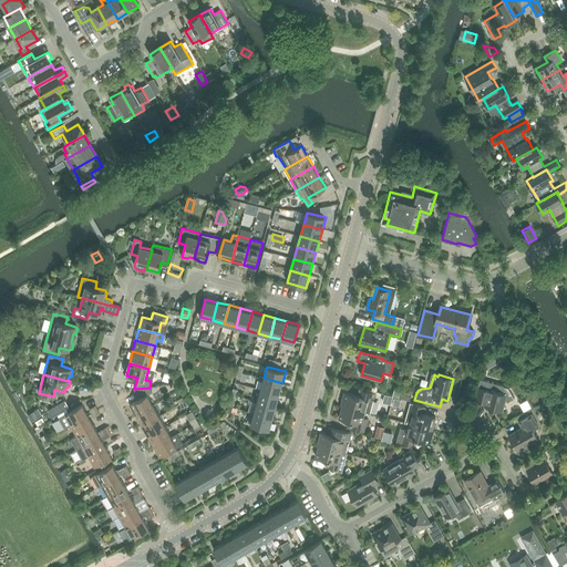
[(282,383),(264,378),(260,390),(279,395),(282,383)]
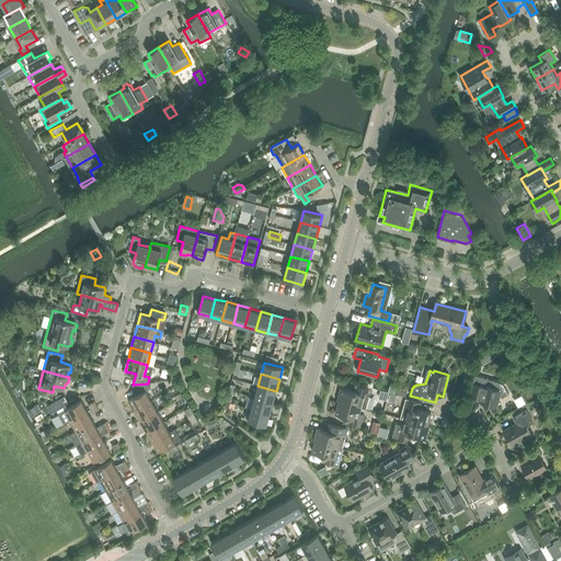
[(473,382),(470,396),(480,399),(479,402),(497,407),(501,396),(502,397),(507,393),(508,392),(503,384),(491,380),(476,376),(473,382)]
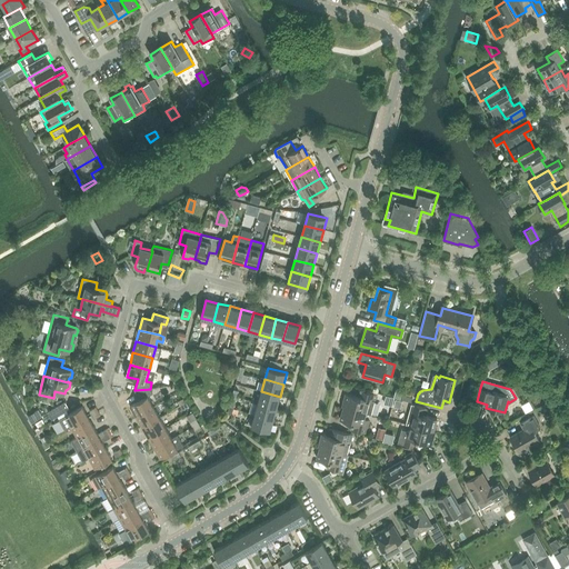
[(150,389),(135,390),(140,400),(130,406),(137,417),(153,407),(148,397),(152,393),(150,389)]
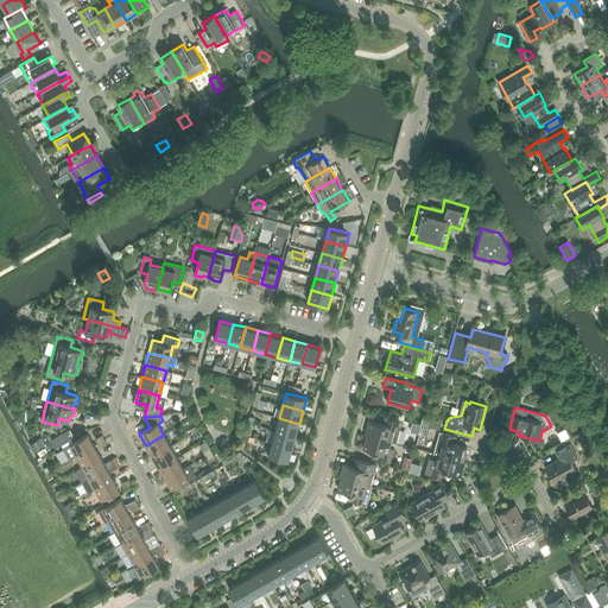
[(367,435),(392,442),(393,435),(399,436),(403,422),(388,417),(386,425),(371,420),(367,435)]
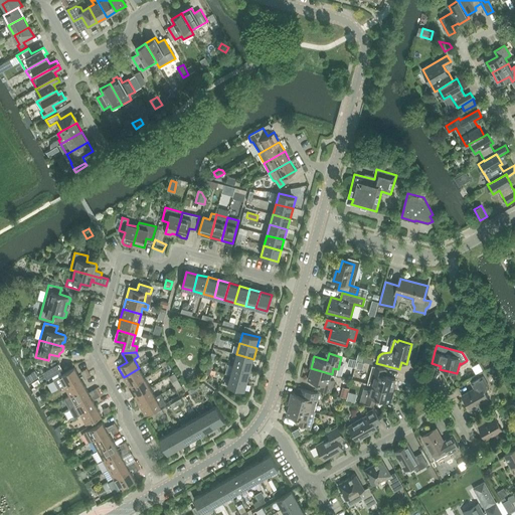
[(233,364),(250,369),(253,359),(236,354),(233,364)]
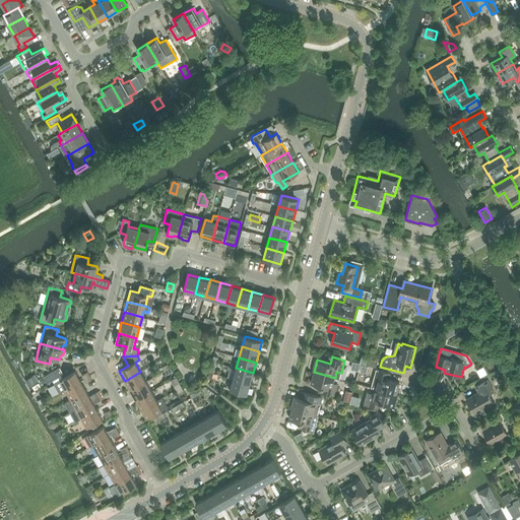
[(59,368),(44,376),(48,383),(63,375),(59,368)]
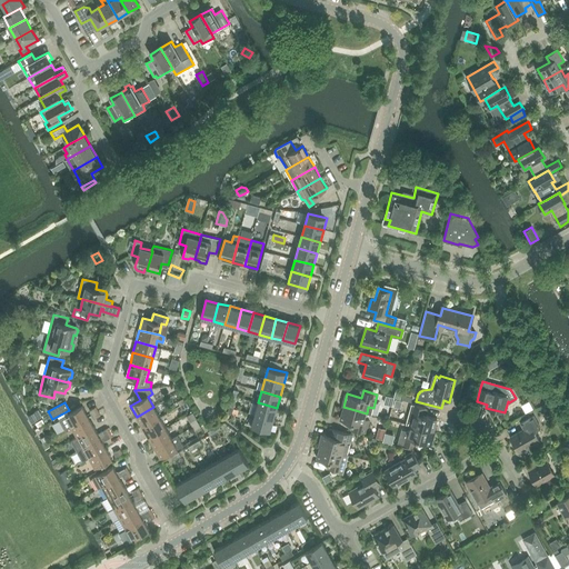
[(277,408),(258,402),(255,415),(273,419),(277,408)]
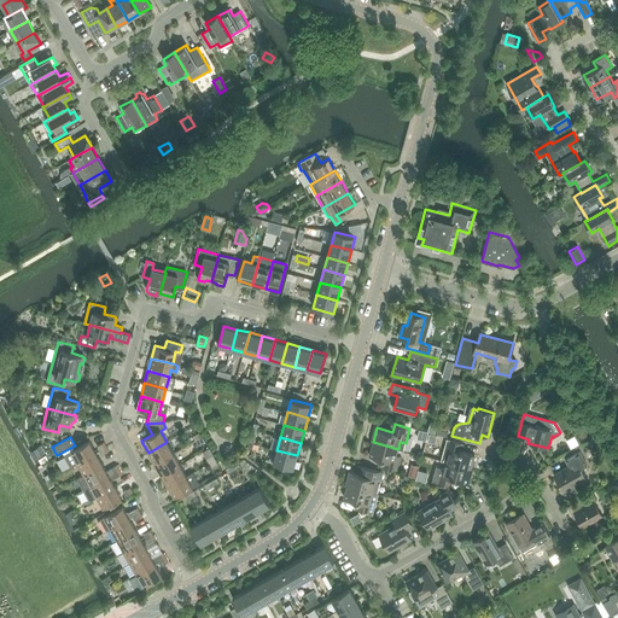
[(471,468),(474,455),(460,450),(462,443),(447,438),(443,454),(449,455),(447,462),(471,468)]
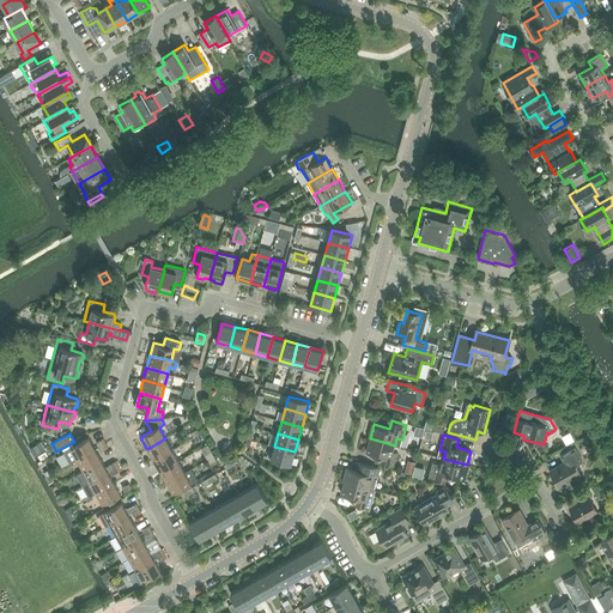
[(77,460),(95,449),(89,437),(70,448),(77,460)]
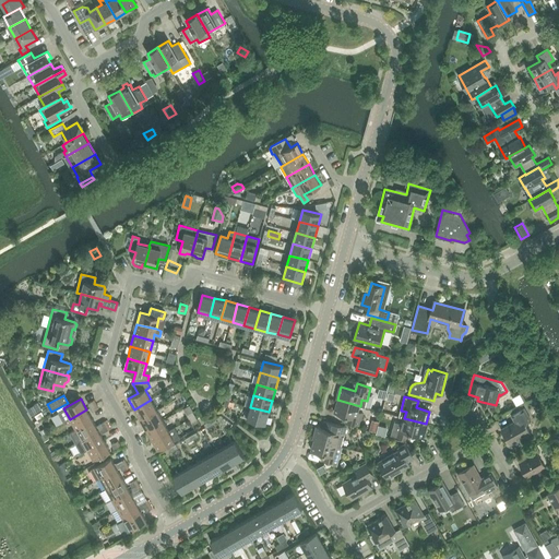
[(140,419),(157,409),(151,400),(134,409),(140,419)]
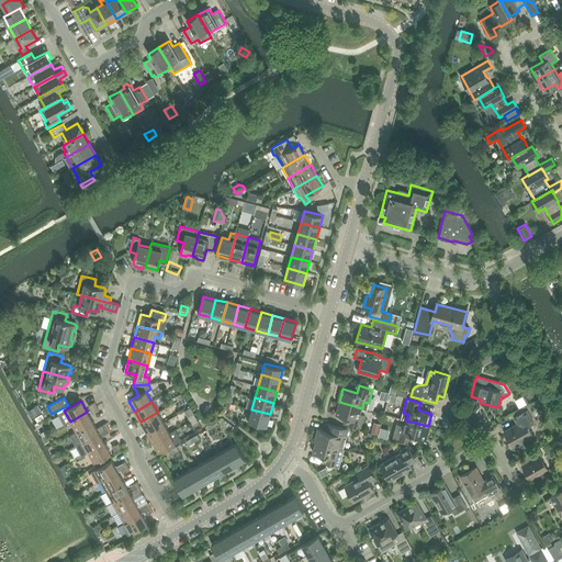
[(339,402),(336,415),(350,418),(348,425),(361,429),(364,416),(360,414),(362,408),(339,402)]
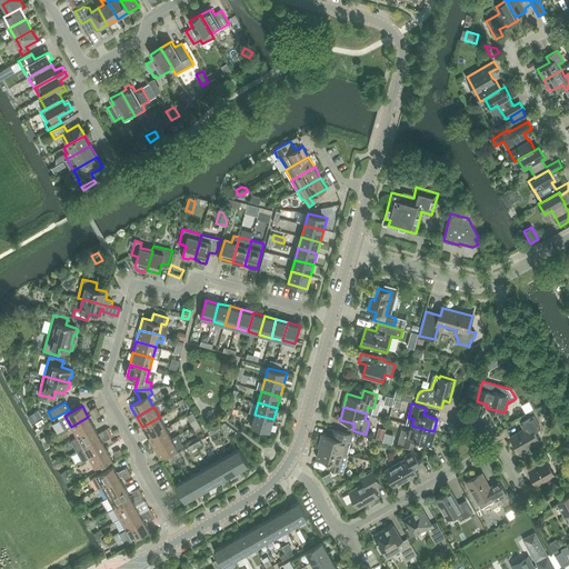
[(38,409),(28,416),(31,422),(42,417),(38,409)]
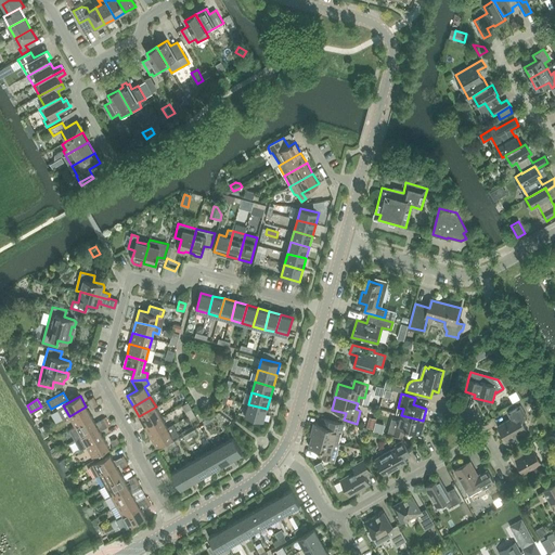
[(248,404),(245,416),(263,421),(267,409),(248,404)]
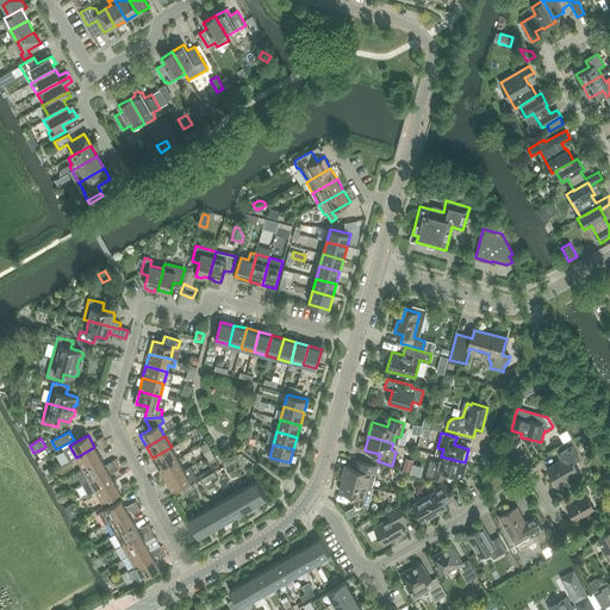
[(548,468),(556,485),(578,472),(572,462),(580,459),(572,444),(558,453),(561,460),(548,468)]
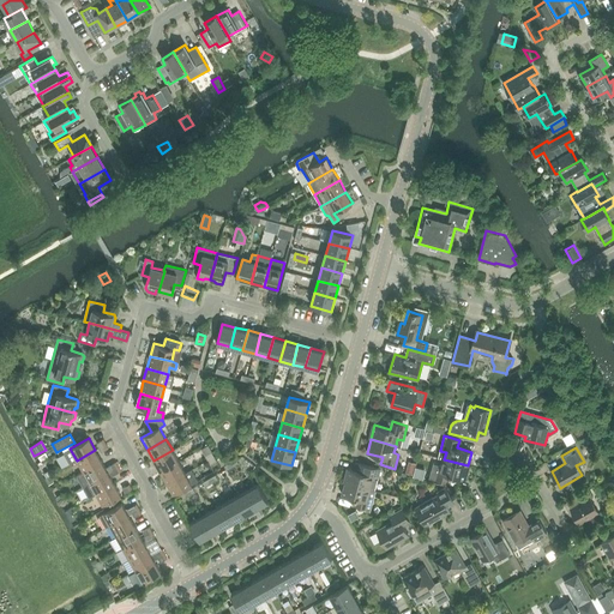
[(83,471),(102,461),(95,450),(77,461),(83,471)]
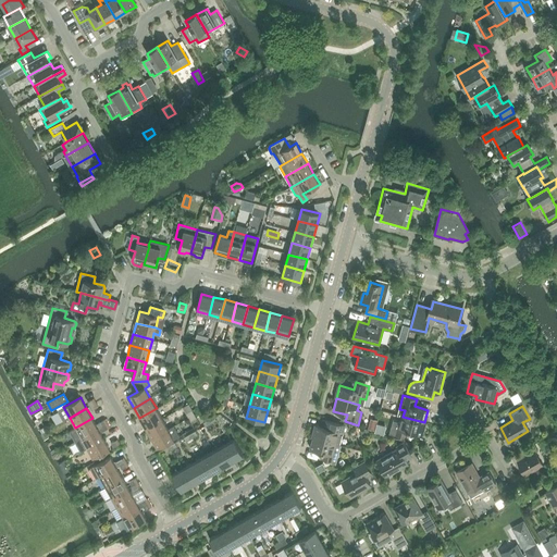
[(157,408),(139,418),(145,429),(162,419),(157,408)]
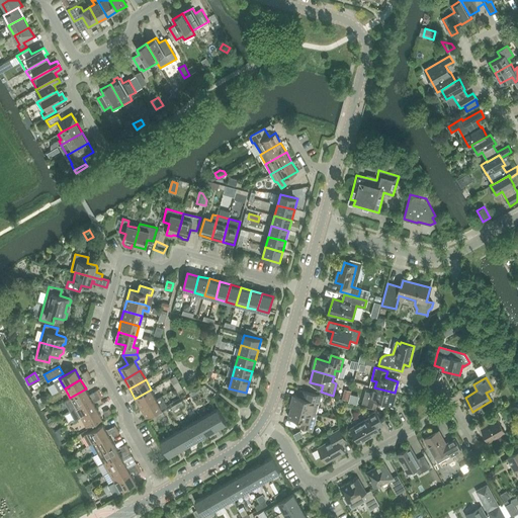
[(395,393),(374,387),(372,393),(368,392),(365,404),(377,408),(379,401),(394,405),(397,393),(395,393)]
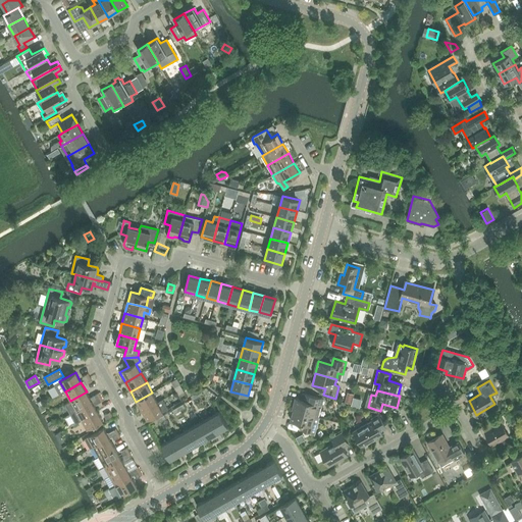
[(75,411),(92,402),(87,392),(70,401),(75,411)]
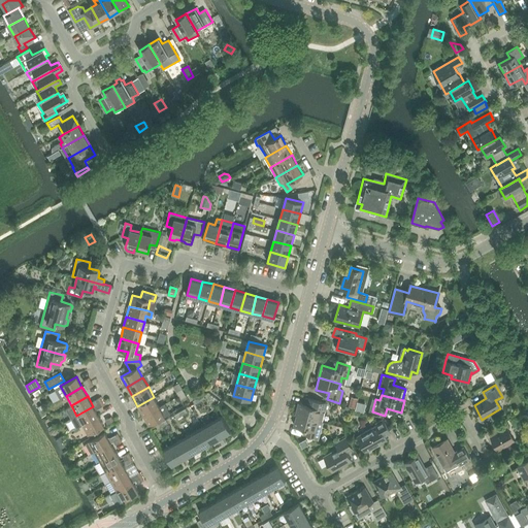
[(143,416),(159,406),(154,397),(137,406),(143,416)]
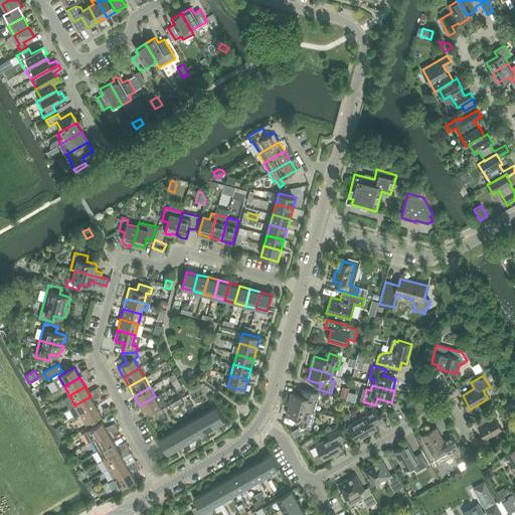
[(293,393),(290,404),(310,410),(315,411),(320,393),(300,388),(298,394),(293,393)]
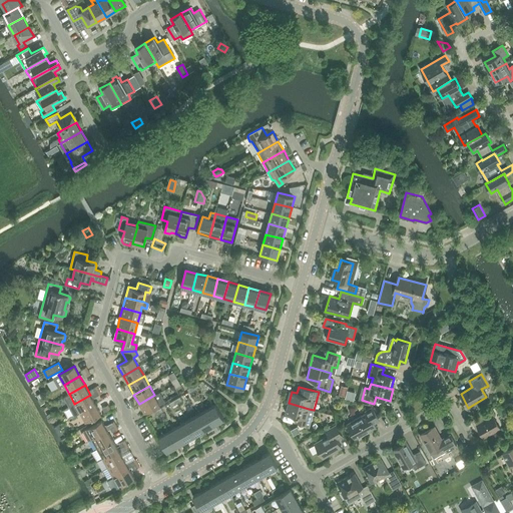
[(96,404),(92,399),(101,394),(99,390),(93,393),(90,395),(74,404),(69,407),(75,416),(80,413),(96,404)]
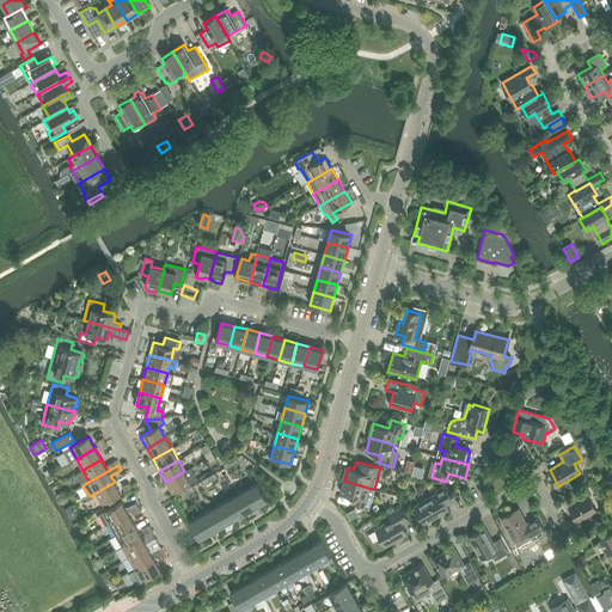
[(414,466),(411,475),(421,478),(423,469),(414,466)]
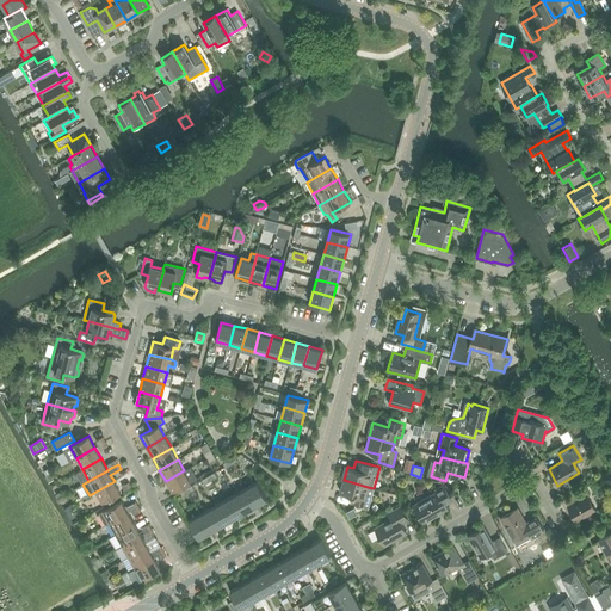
[(166,481),(172,493),(197,479),(191,467),(184,470),(166,481)]
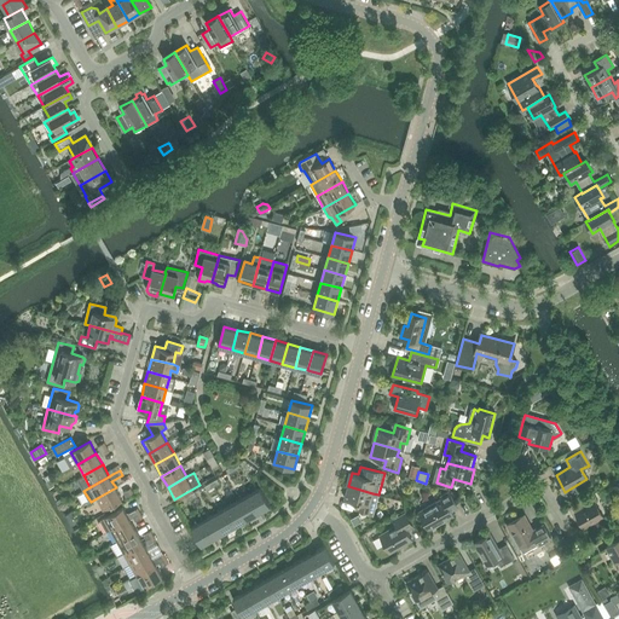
[(412,479),(399,475),(403,484),(410,486),(412,479)]
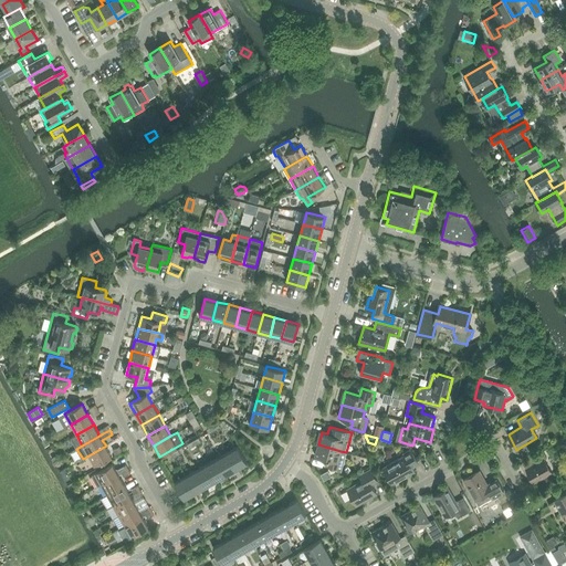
[(318,444),(315,456),(329,460),(327,467),(341,471),(344,459),(339,458),(341,451),(318,444)]
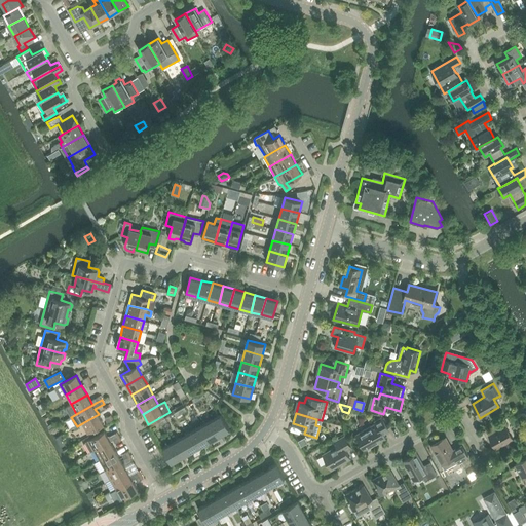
[(99,414),(82,423),(87,434),(104,424),(99,414)]
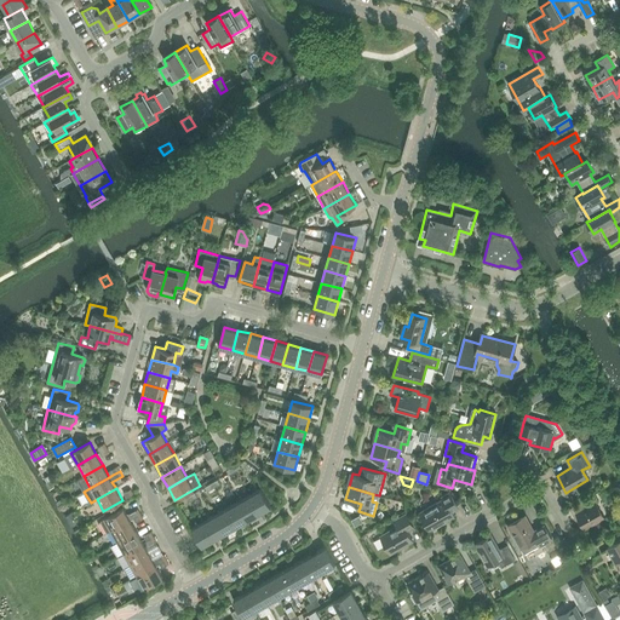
[(260,488),(248,495),(259,514),(271,506),(260,488)]
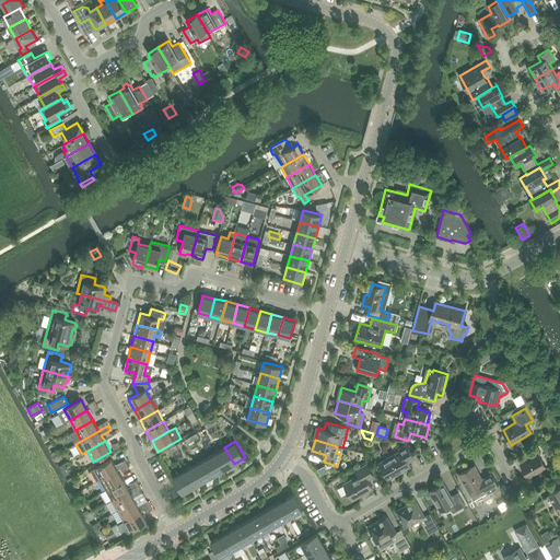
[(400,451),(380,463),(388,479),(410,467),(407,461),(413,457),(406,444),(399,448),(400,451)]
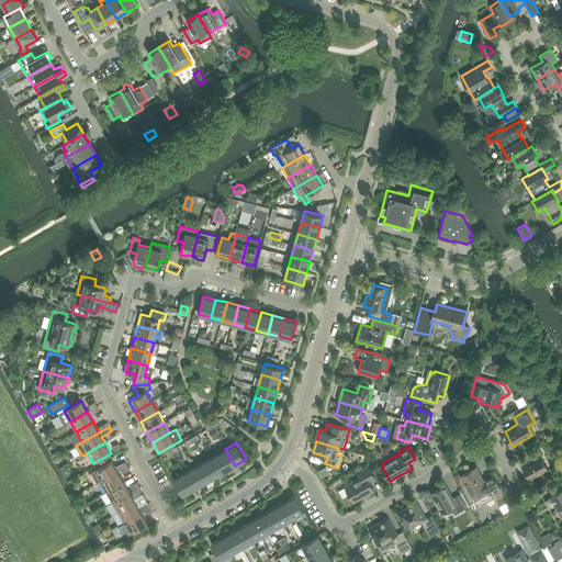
[(539,448),(523,458),(526,463),(523,465),(530,480),(548,470),(540,457),(543,454),(539,448)]
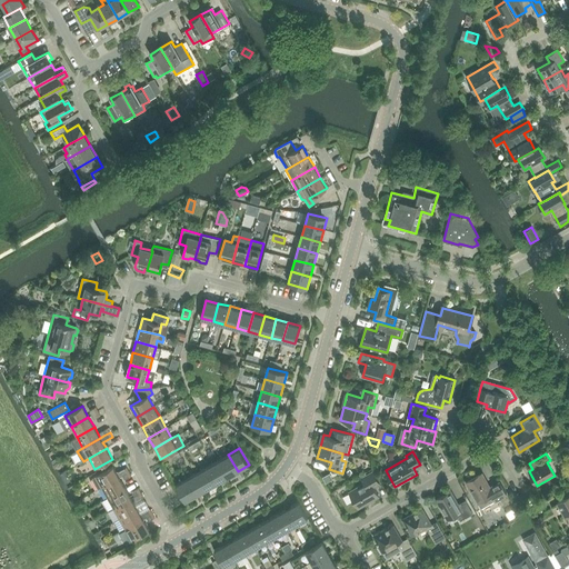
[(218,460),(228,477),(238,471),(228,455),(218,460)]
